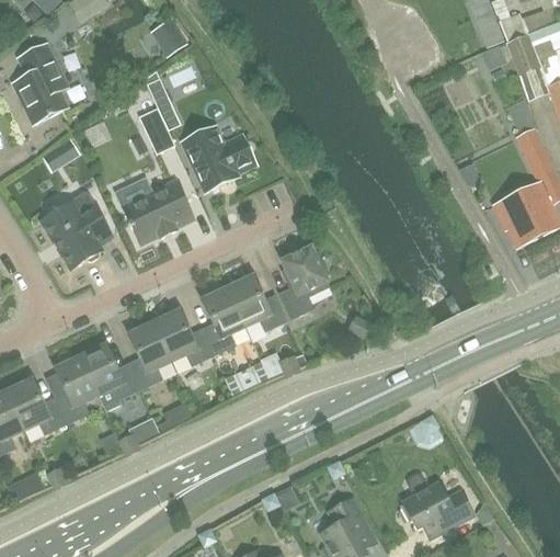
[(36,0),(47,12),(60,0),(36,0)]
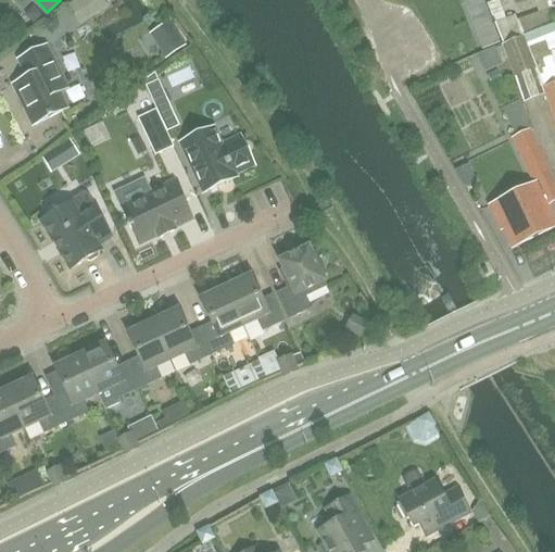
[(108,4),(104,0),(71,0),(67,2),(79,22),(108,4)]
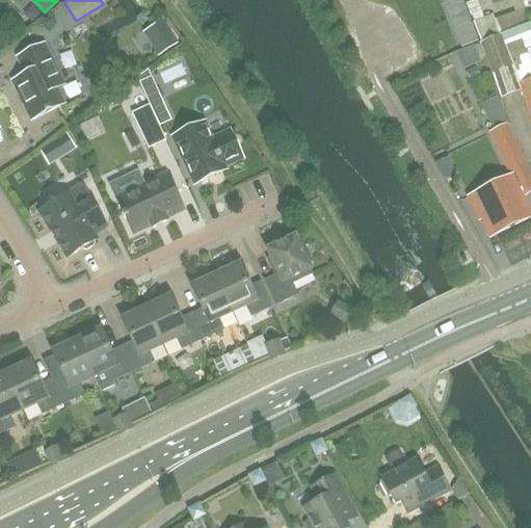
[(530,24),(530,21),(522,0),(511,0),(514,9),(494,17),(492,10),(481,15),(477,0),(469,0),(466,1),(479,40),(492,72),(511,64),(522,93),(530,121),(530,24)]
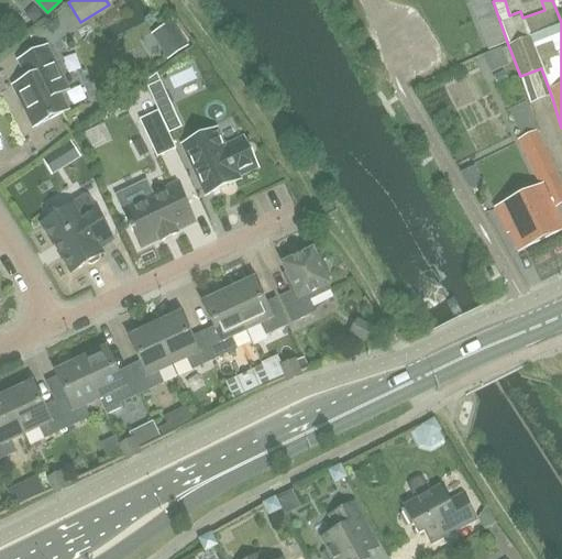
[(493,11),(475,19),(481,32),(498,24),(493,11)]
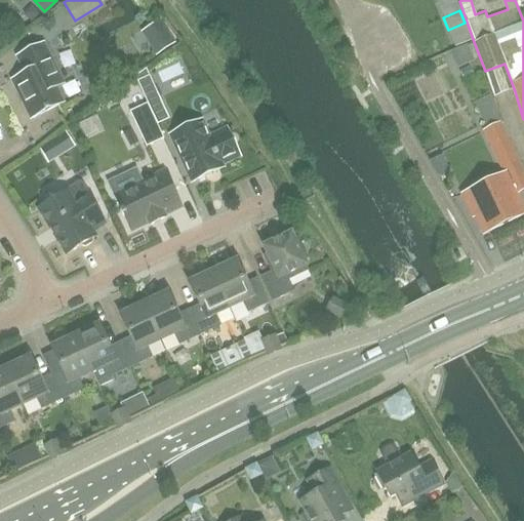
[(168,15),(146,29),(160,52),(183,39),(168,15)]
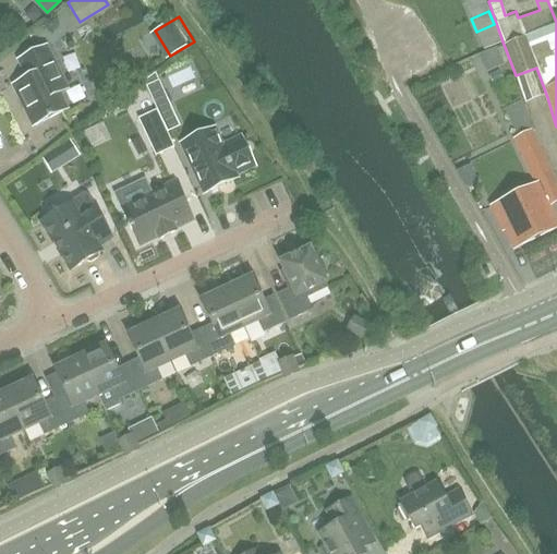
[(61,76),(45,44),(19,57),(27,74),(13,82),(34,122),(65,107),(52,81),(61,76)]
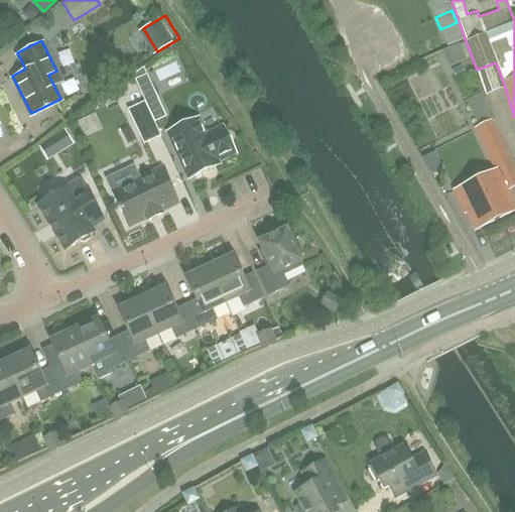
[(143,99),(155,94),(145,72),(133,78),(143,99)]
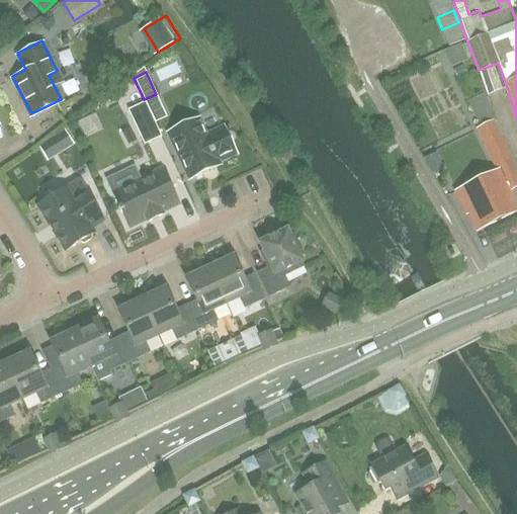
[(137,117),(148,140),(161,134),(144,99),(126,107),(133,119),(137,117)]
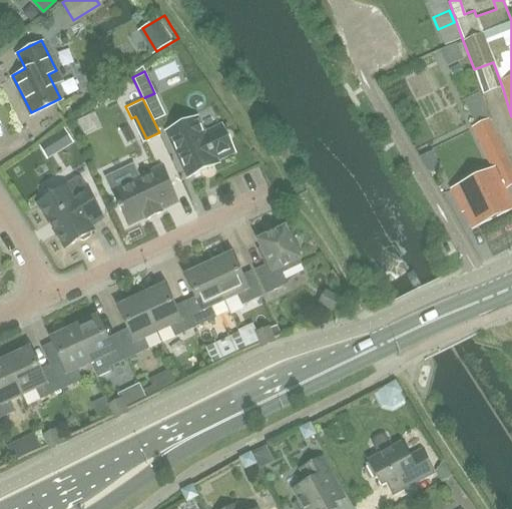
[(194,115),(166,129),(188,174),(216,161),(214,157),(232,148),(221,124),(202,132),(194,115)]
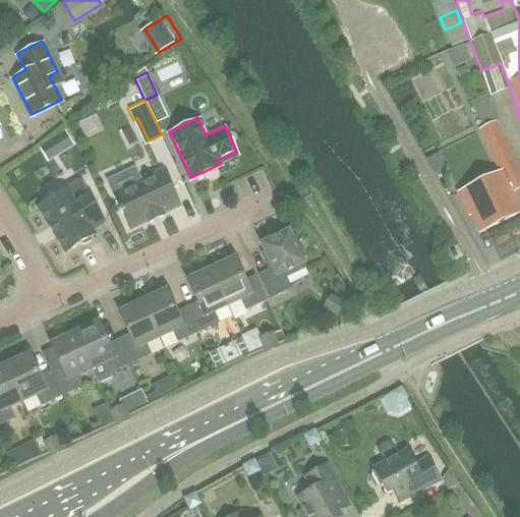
[(483,125),(480,127),(498,164),(501,169),(504,168),(511,182),(509,183),(513,190),(519,186),(519,172),(513,157),(495,120),(483,125)]
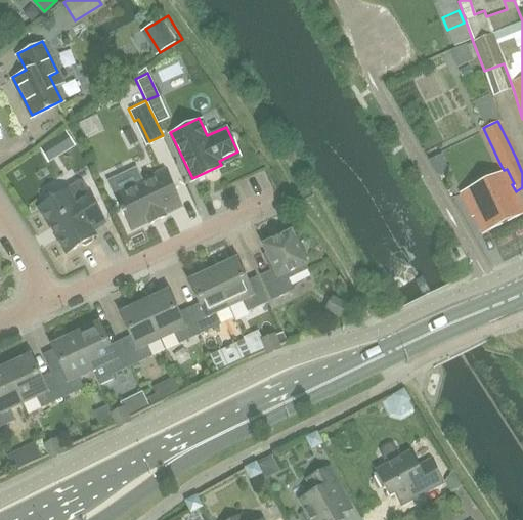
[(66,127),(54,135),(63,147),(74,139),(66,127)]
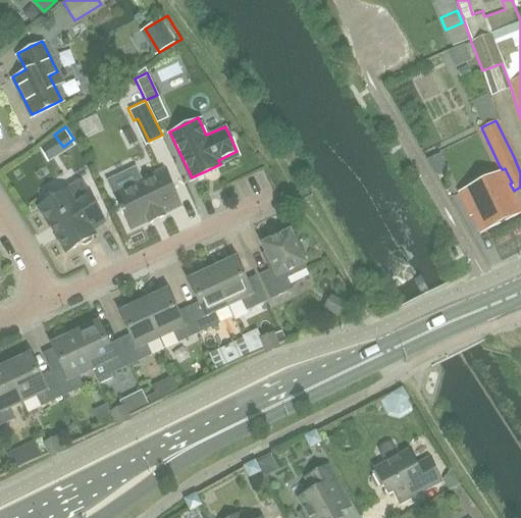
[(134,166),(107,178),(115,197),(120,207),(119,208),(120,212),(122,211),(128,224),(147,216),(149,220),(162,214),(160,209),(178,201),(164,170),(141,180),(134,166)]
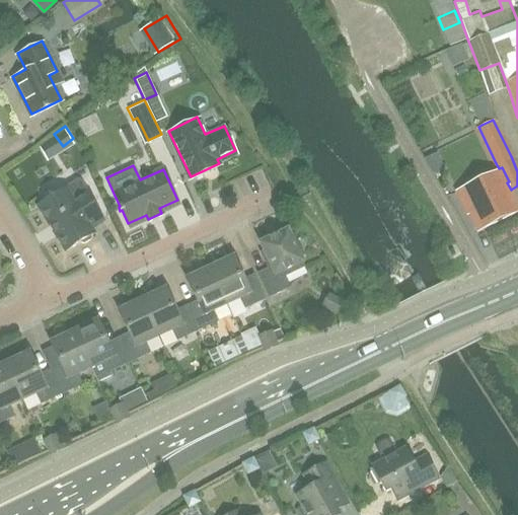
[(499,168),(479,178),(499,218),(517,208),(517,204),(511,190),(507,182),(509,181),(502,167),(499,168)]
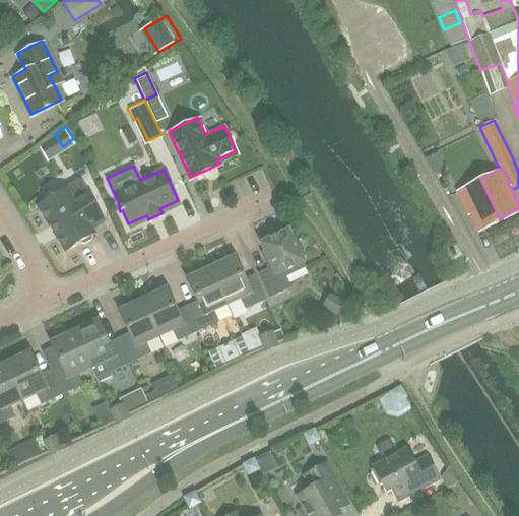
[(39,204),(39,205),(66,249),(79,240),(83,241),(89,238),(90,234),(92,232),(89,227),(103,218),(87,193),(88,189),(81,178),(77,177),(66,184),(65,188),(39,204)]
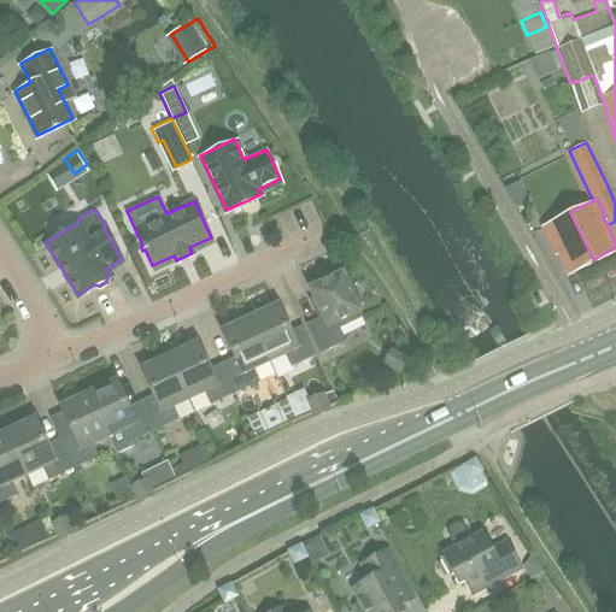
[(570,212),(543,225),(556,252),(558,251),(568,271),(593,259),(570,212)]
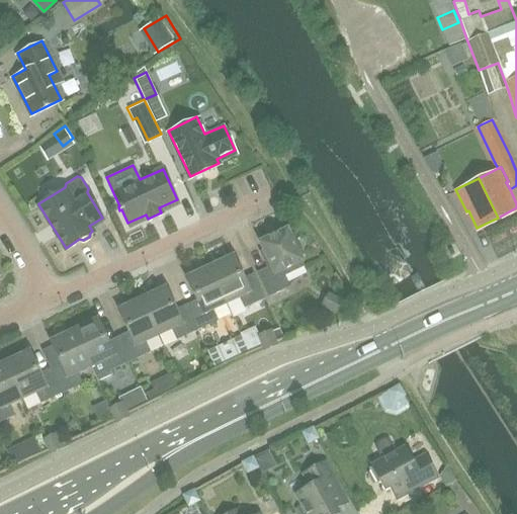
[(288,283),(283,273),(303,263),(297,254),(303,252),(292,232),(288,234),(285,229),(260,242),(271,264),(257,270),(268,293),(288,283)]
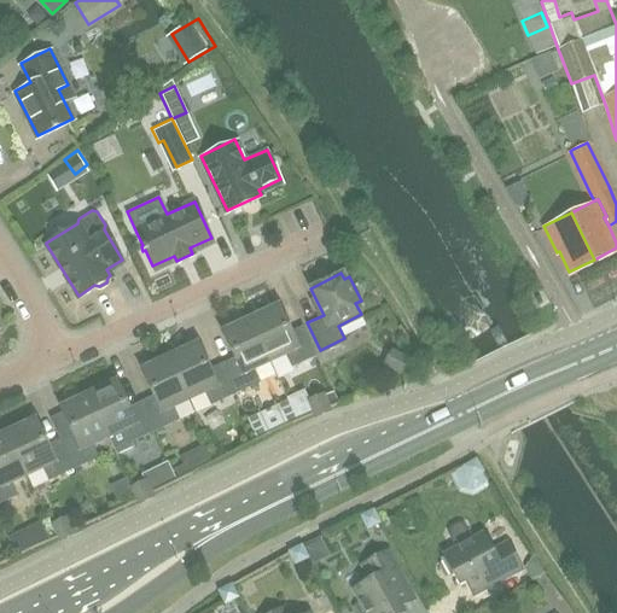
[(248,314),(269,358),(285,351),(291,363),(315,352),(302,325),(289,331),(277,304),(263,310),(262,308),(248,314)]
